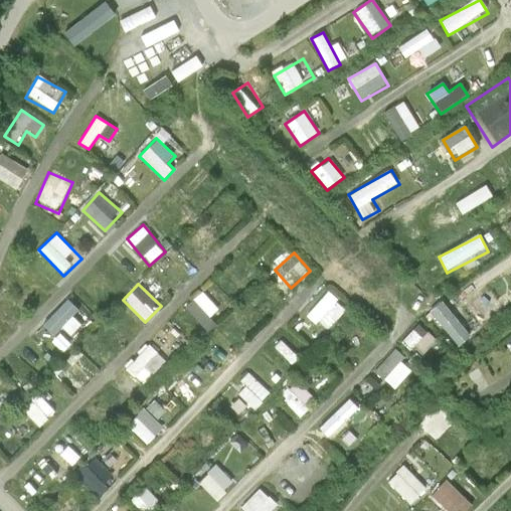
[(183,307),(204,329),(222,312),(201,290),(183,307)]
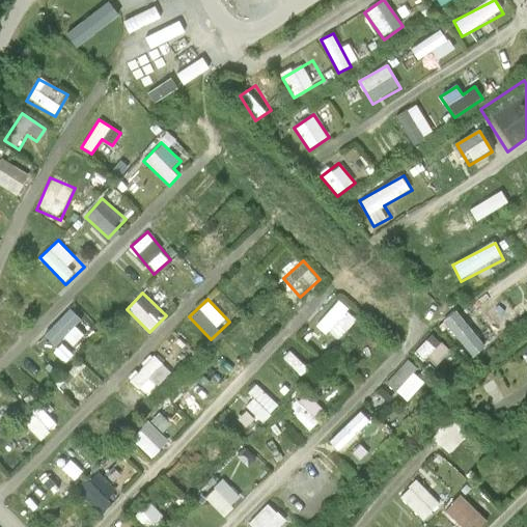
[(338,300),(316,325),(336,343),(359,319),(338,300)]
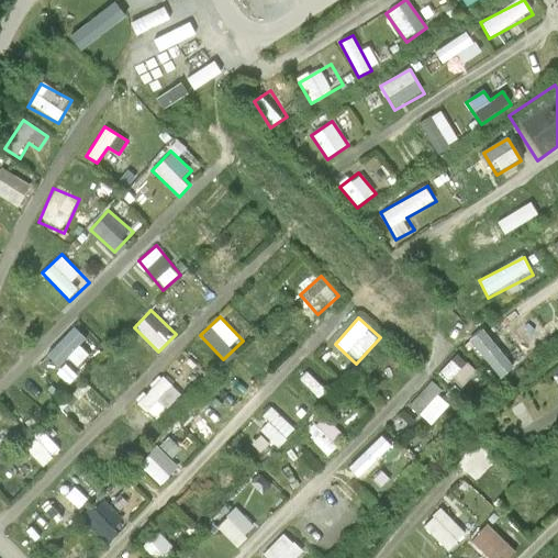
[(535,319),(517,333),(535,354),(553,339),(535,319)]
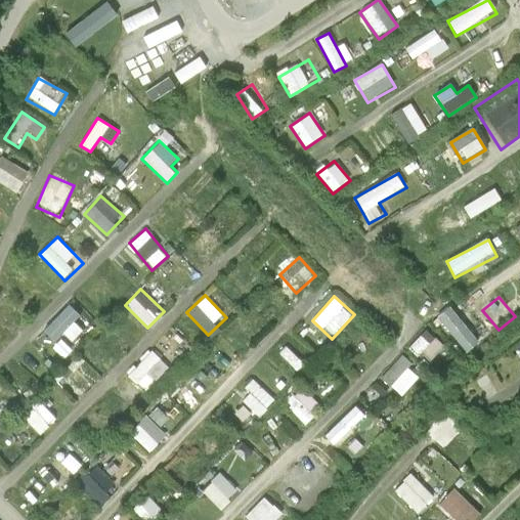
[(43,329),(54,341),(81,315),(70,303),(43,329)]
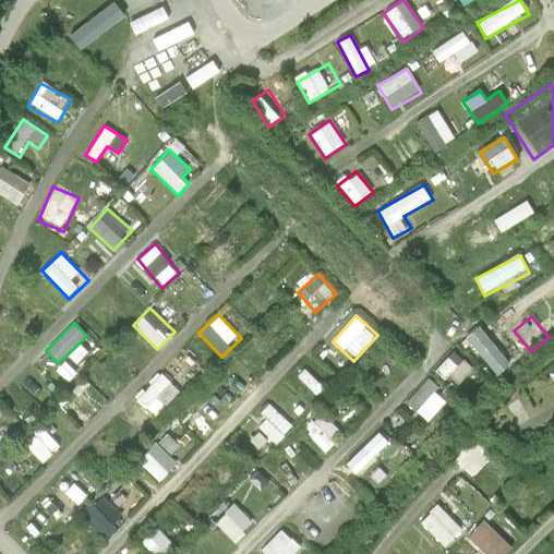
[(468,348),(484,368),(503,352),(486,333),(468,348)]
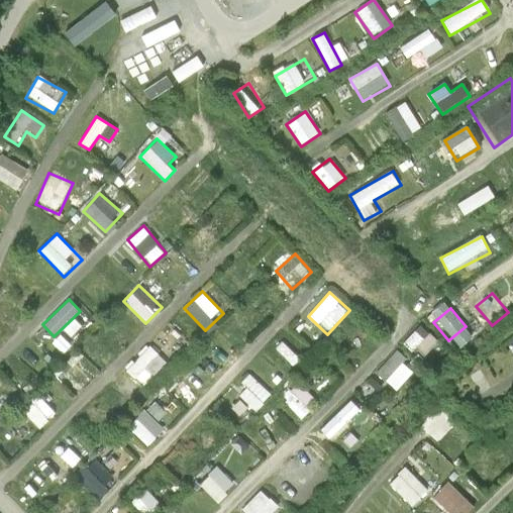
[(404,342),(424,360),(439,341),(419,324),(404,342)]
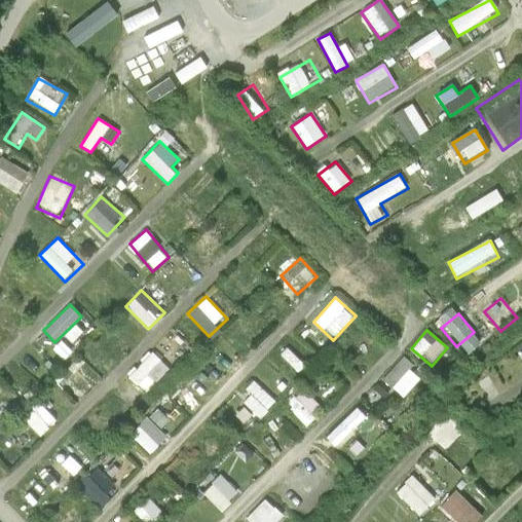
[(152,350),(128,376),(147,393),(170,367),(152,350)]
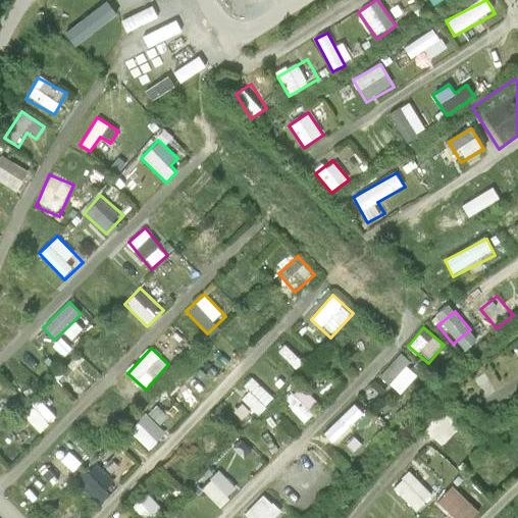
[(404,398),(401,401),(406,405),(427,376),(399,354),(379,378),(404,398)]
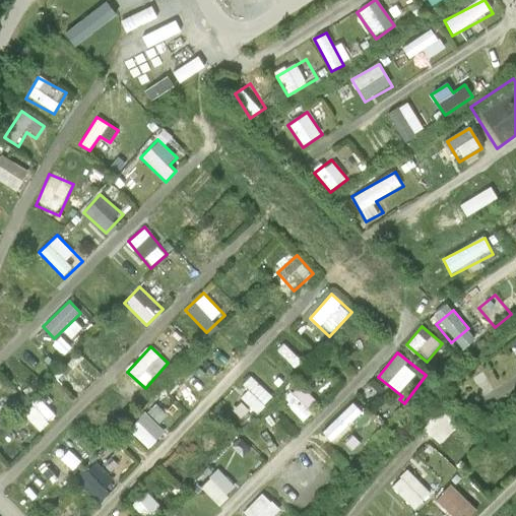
[(63,382),(80,397),(93,381),(76,367),(63,382)]
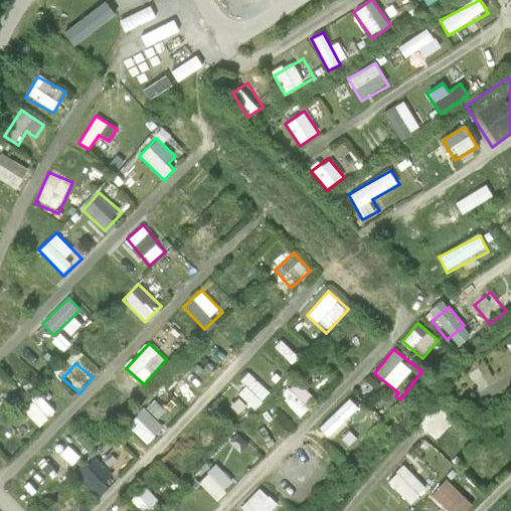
[(235,392),(254,409),(270,392),(250,375),(235,392)]
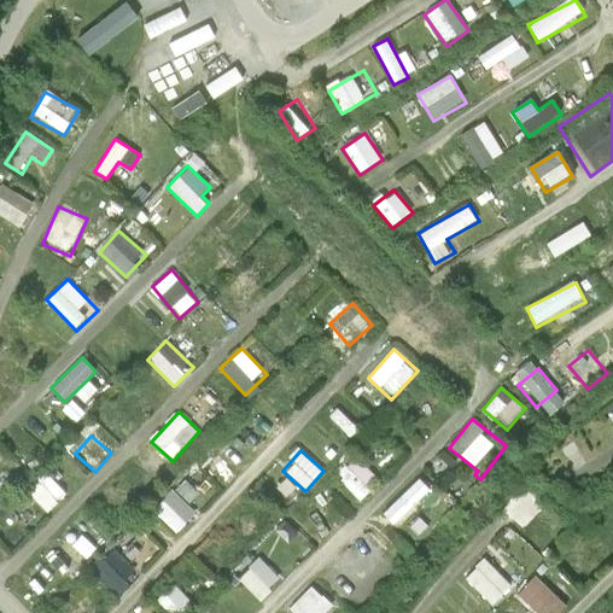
[(356,498),(377,480),(356,457),(336,476),(356,498)]
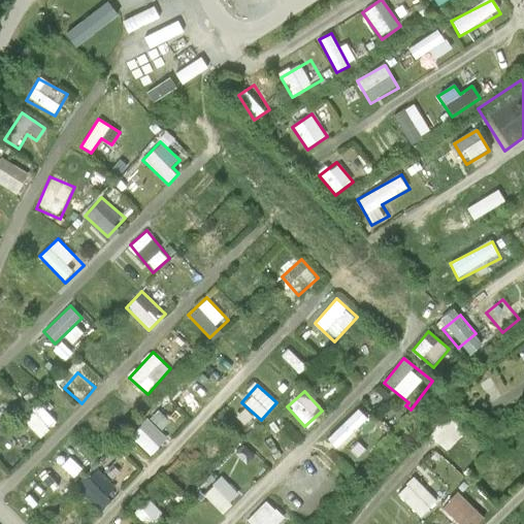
[(38,404),(23,421),(41,438),(57,422),(38,404)]
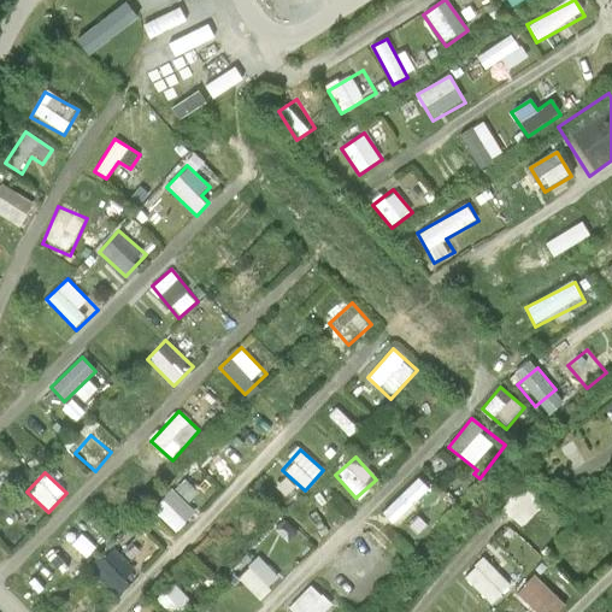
[(423,478),(382,510),(394,525),(421,504),(429,515),(443,504),(423,478)]
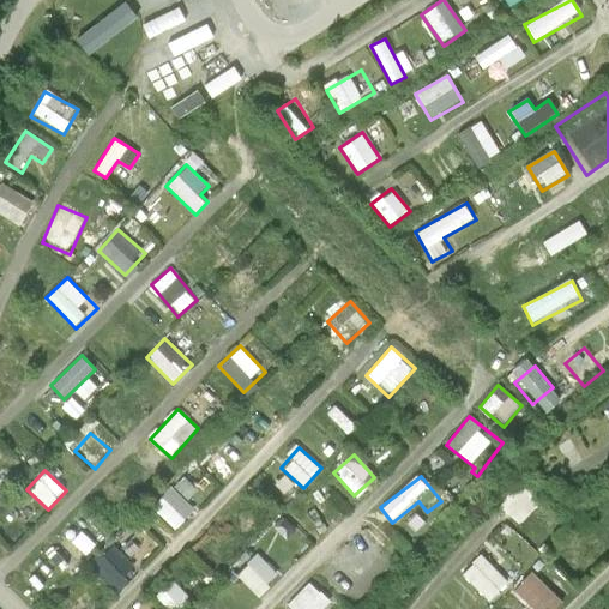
[(151,508),(175,531),(196,510),(170,488),(151,508)]
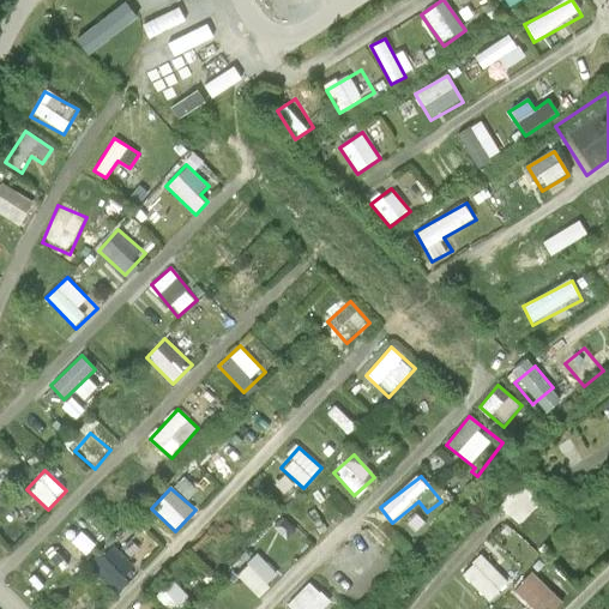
[(520,530),(542,507),(520,488),(500,511),(520,530)]
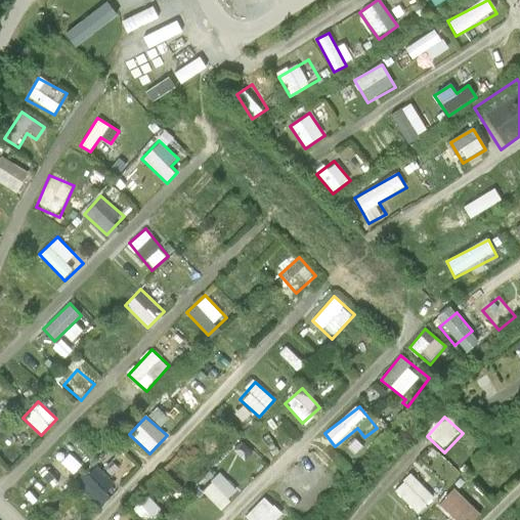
[(95,467),(77,484),(98,505),(116,487),(95,467)]
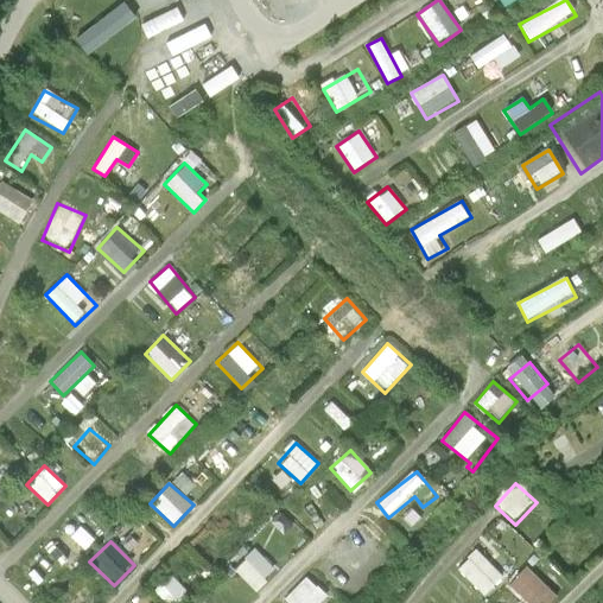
[(33,591),(59,566),(38,545),(13,570),(33,591)]
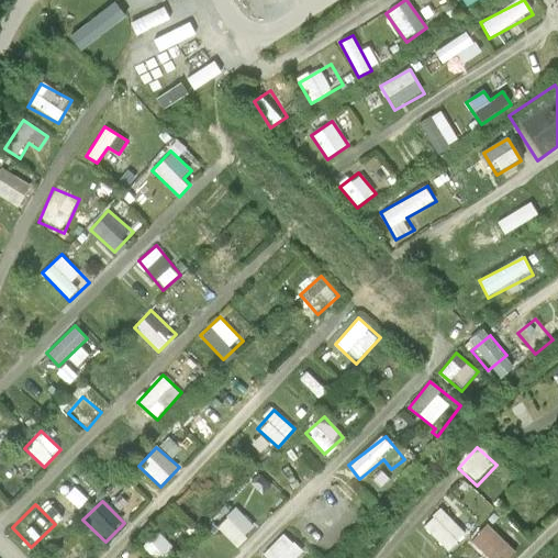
[(236,509),(216,527),(236,548),(256,529),(236,509)]
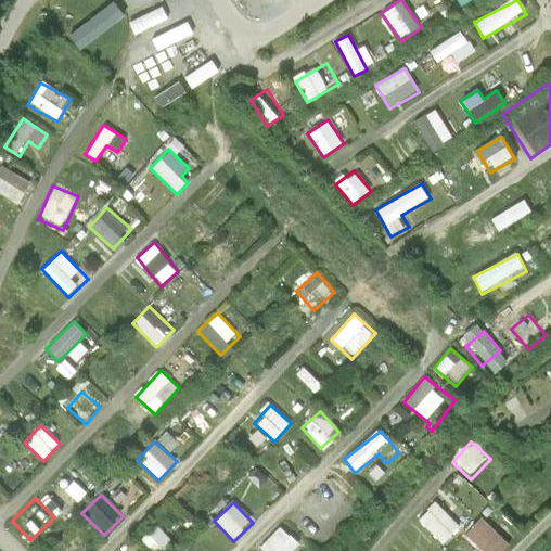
[(415,524),(444,549),(461,529),(433,504),(415,524)]
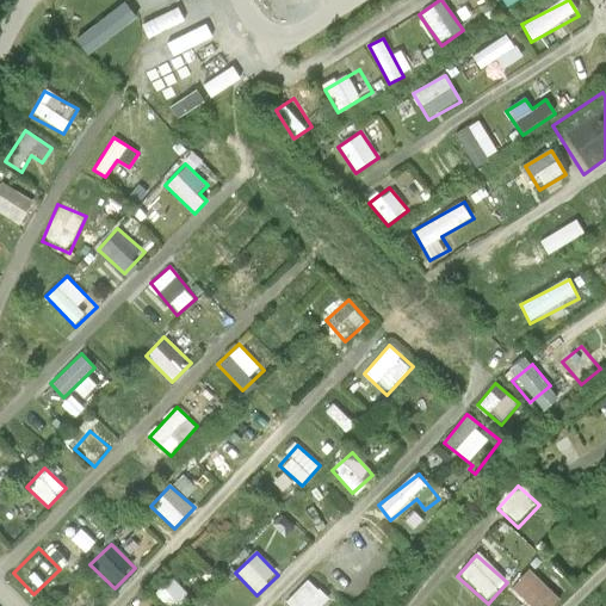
[(555,605),(558,601),(529,574),(511,593),(525,605),(555,605)]
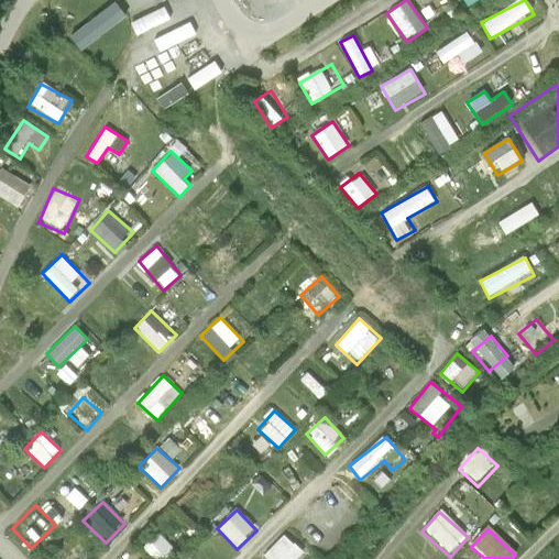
[(157,533),(142,548),(153,558),(166,558),(175,550),(157,533)]
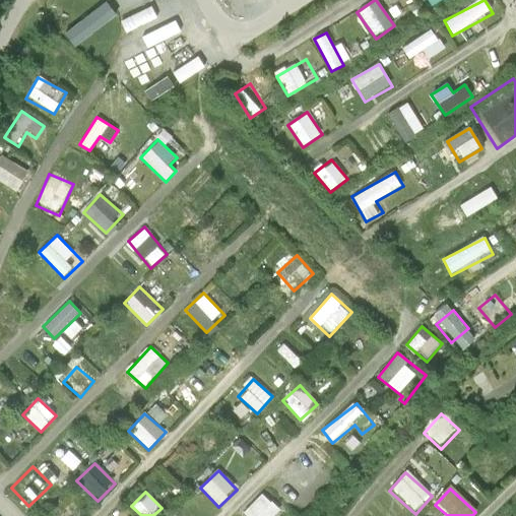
[(277,515),(281,512),(263,494),(243,513),(245,515),(277,515)]
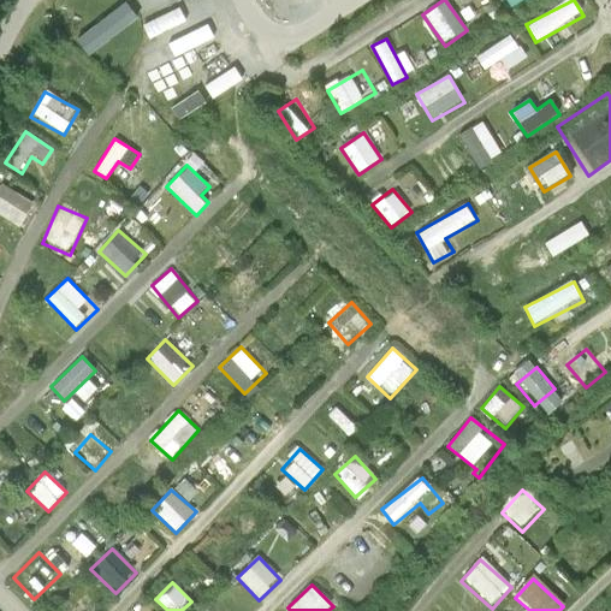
[(79,610),(67,597),(51,610),(79,610)]
